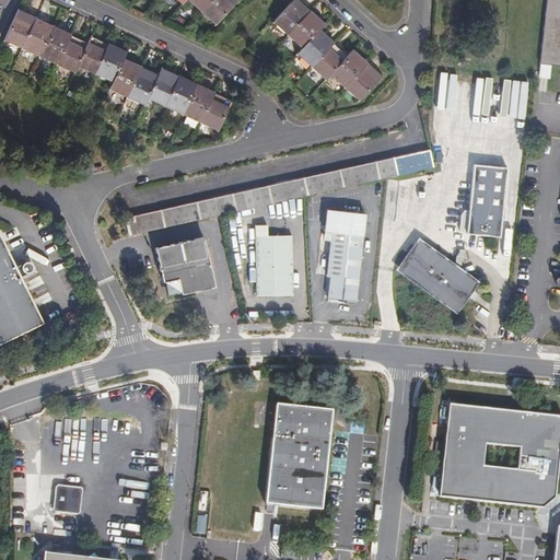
[(224,0),(183,0),(209,24),(229,3),(224,0)]
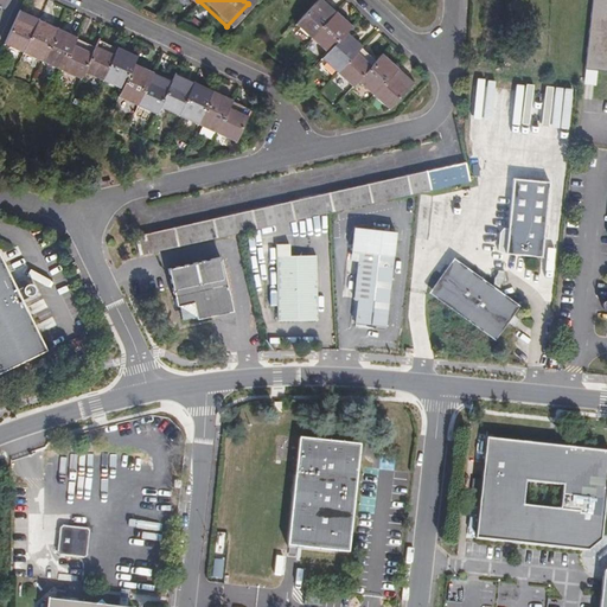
[(606,0),(594,0),(588,68),(606,69),(606,0)]
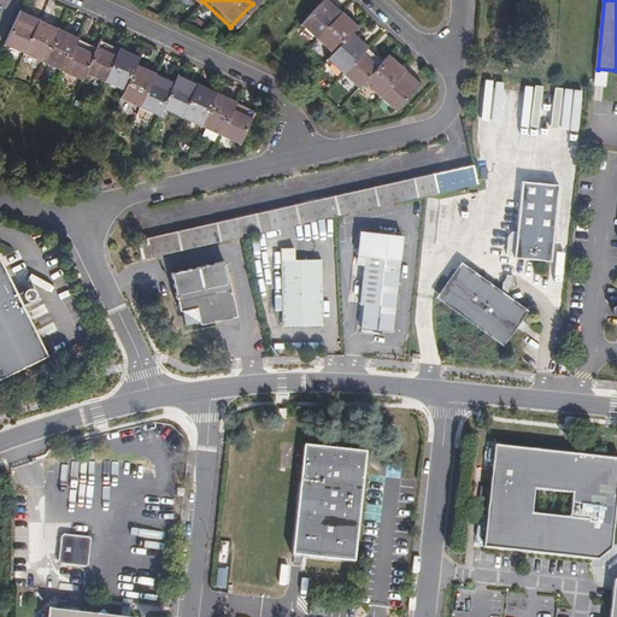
[(328,53),(344,36),(348,31),(318,4),(298,27),(328,53)]
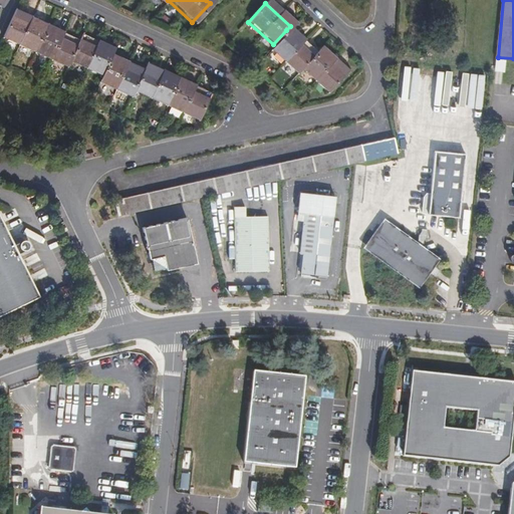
[(66,60),(75,41),(12,12),(1,36),(63,66),(66,60)]
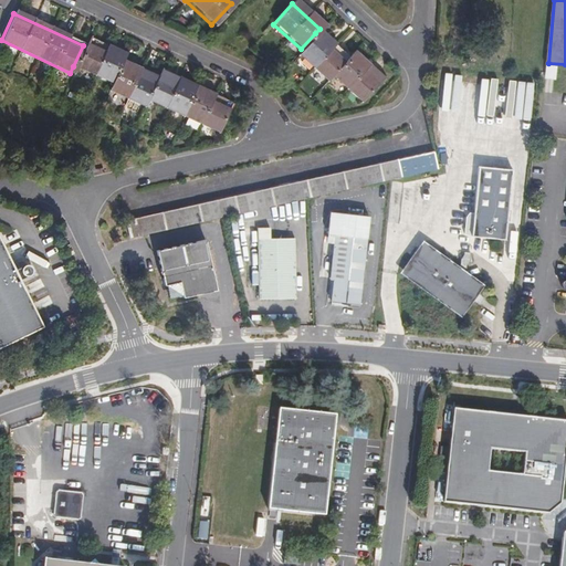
[(315,33),(301,49),(295,55),(325,83),(329,77),(345,60),(315,33)]
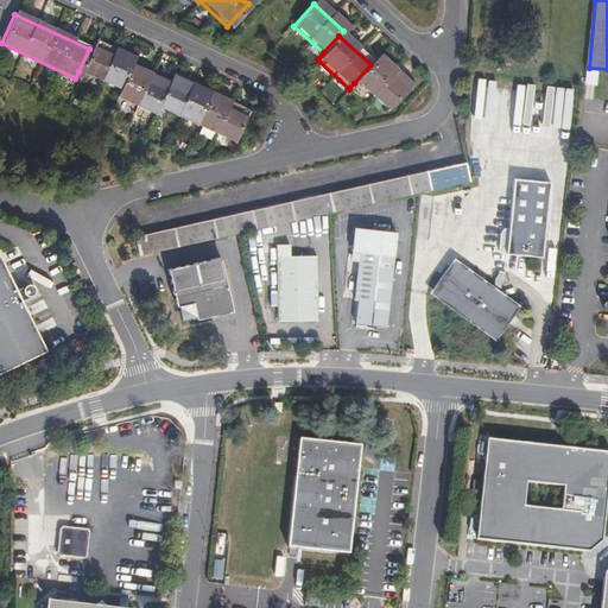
[(92,42),(89,49),(78,71),(116,89),(127,67),(131,59),(92,42)]
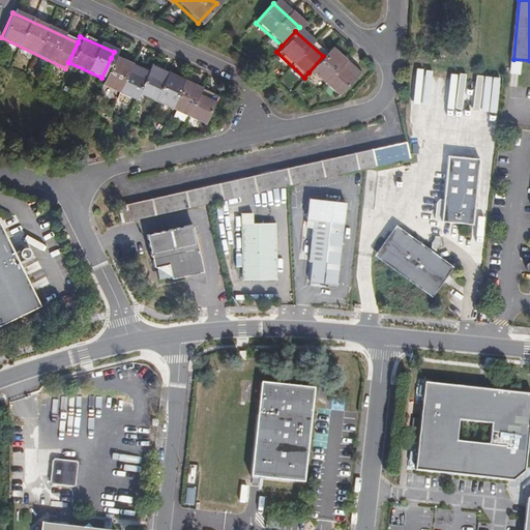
[(327,53),(323,56),(308,72),(334,95),(353,77),(327,53)]
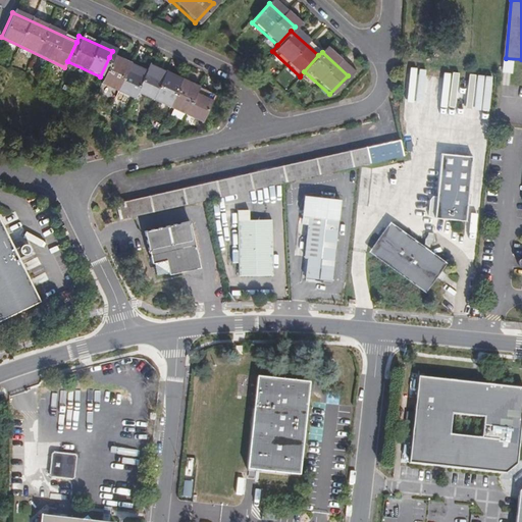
[(109,57),(100,76),(97,83),(132,98),(135,91),(144,72),(109,57)]
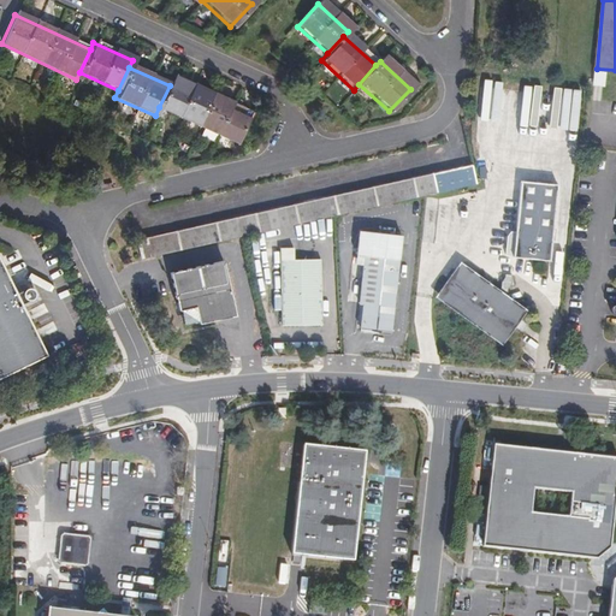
[(172,80),(170,86),(159,107),(235,143),(248,114),(172,80)]
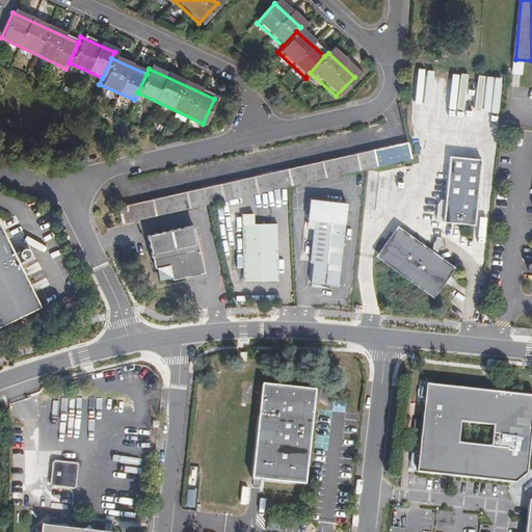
[(411,158),(408,141),(118,207),(123,223),(209,205),(290,186),(411,158)]
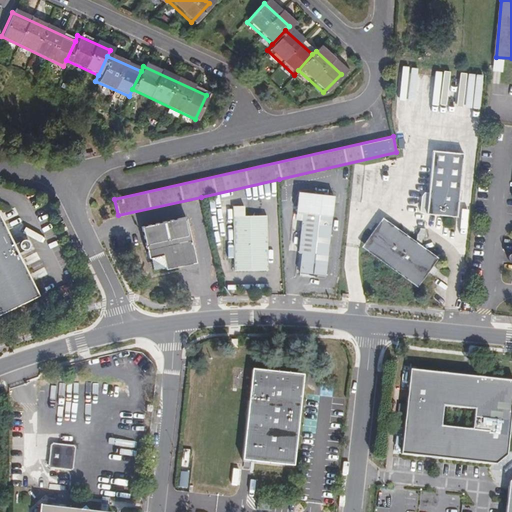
[(462,154),(433,151),(430,194),(425,194),(421,197),(417,234),(414,240),(384,219),(362,248),(418,289),(440,259),(421,245),(425,240),(427,214),(456,216),(462,154)]
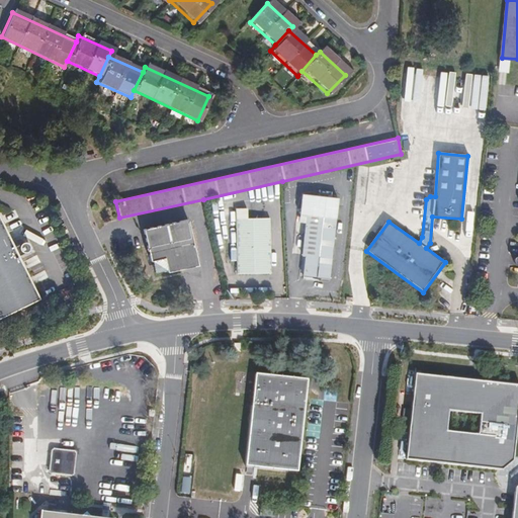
[(322,196),(303,194),(300,212),(307,213),(306,223),(303,255),(306,255),(303,276),(328,279),(338,198),(331,197),(332,192),(323,190),(322,196)]
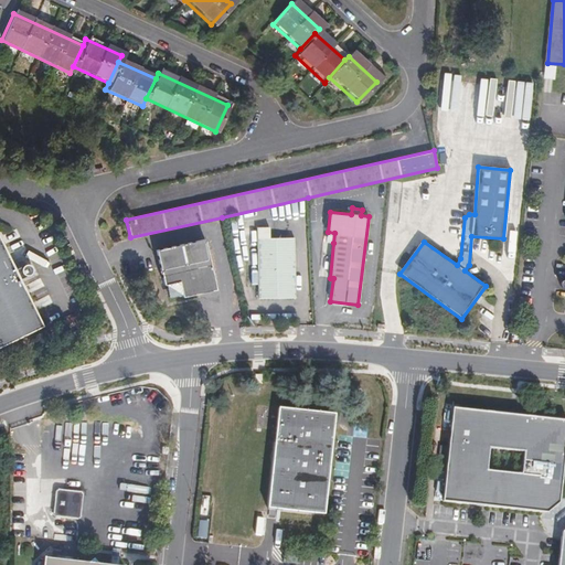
[(270,227),(258,227),(259,298),(296,298),(295,237),(270,238),(270,227)]
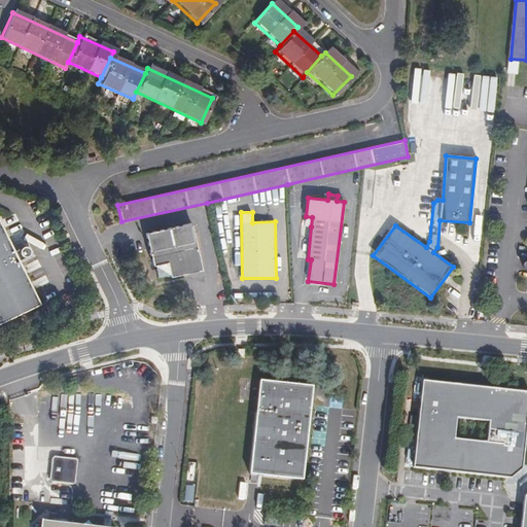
[(192,222),(147,233),(154,265),(156,265),(169,261),(172,275),(172,277),(203,270),(192,222)]
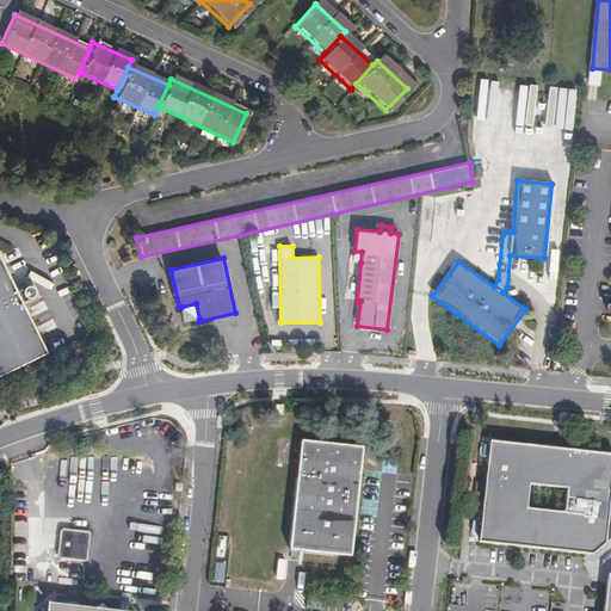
[(29,291),(25,290),(14,295),(0,267),(0,378),(44,357),(19,307),(30,302),(32,297),(31,294),(29,291)]
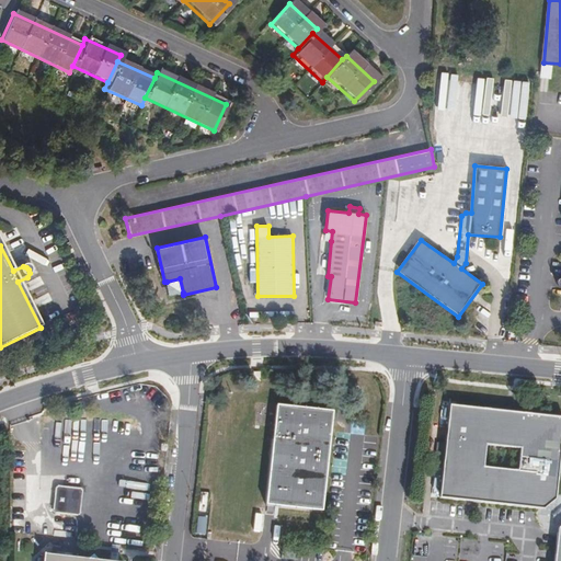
[(180,278),(167,282),(173,295),(183,293),(180,278)]
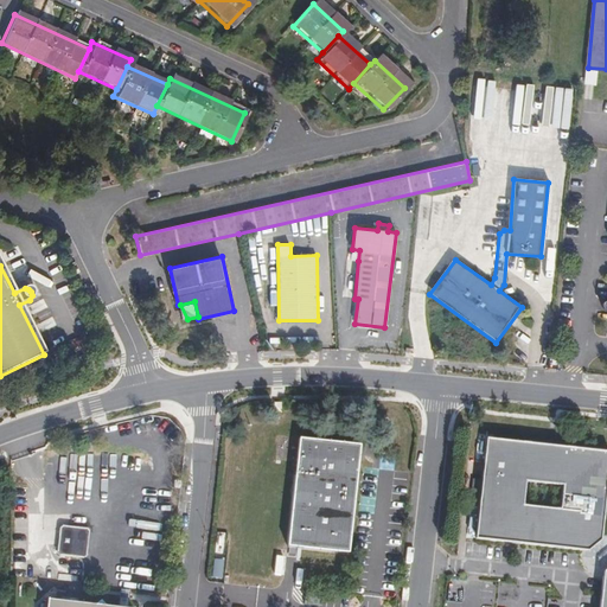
[(477,461),(485,461),(486,438),(496,438),(496,434),(478,434),(477,461)]
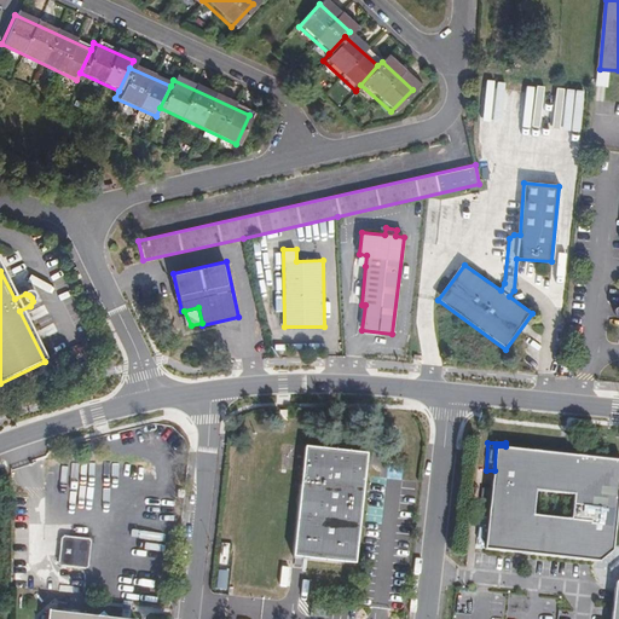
[(365,452),(305,446),(293,556),(354,562),(365,452)]
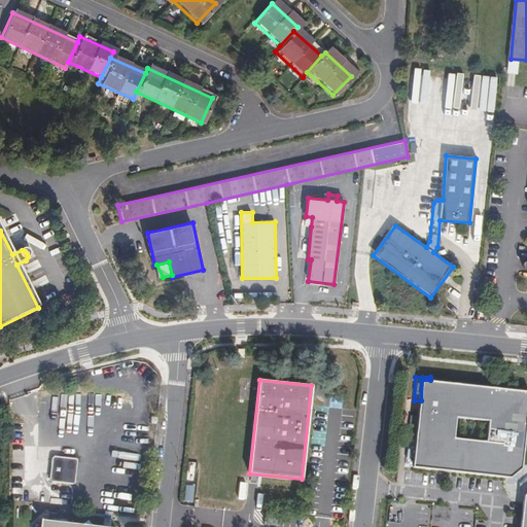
[(526,391),(430,382),(423,386),(415,467),(510,479),(522,468),(526,423),(526,391)]
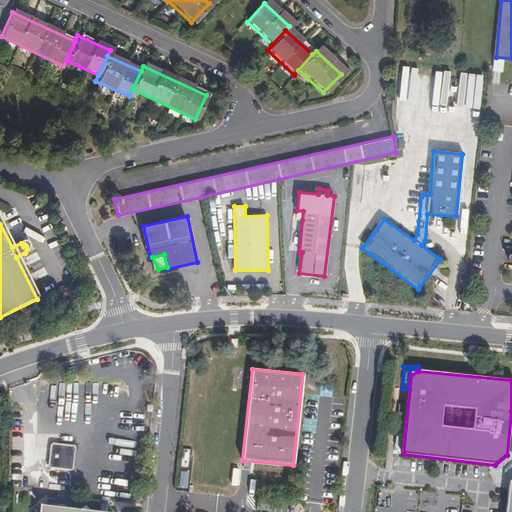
[(108,511),(110,492),(123,493),(130,424),(117,422),(113,416),(107,413),(106,415),(100,415),(96,409),(97,400),(97,396),(42,390),(39,416),(88,421),(89,425),(98,437),(101,438),(95,490),(101,491),(99,511),(89,511),(84,504),(79,510),(39,506),(38,511),(108,511)]
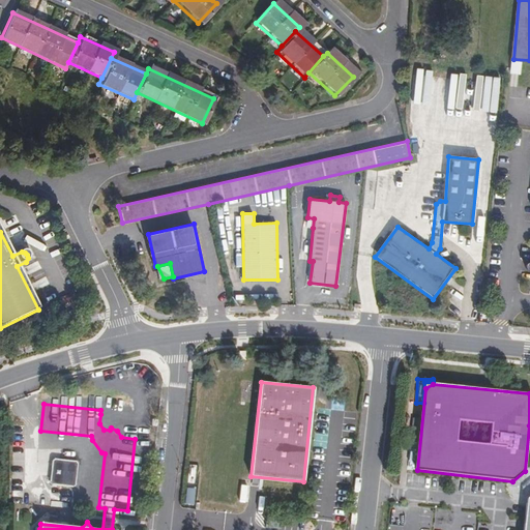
[(111,428),(100,414),(99,423),(104,430),(110,430),(111,428)]
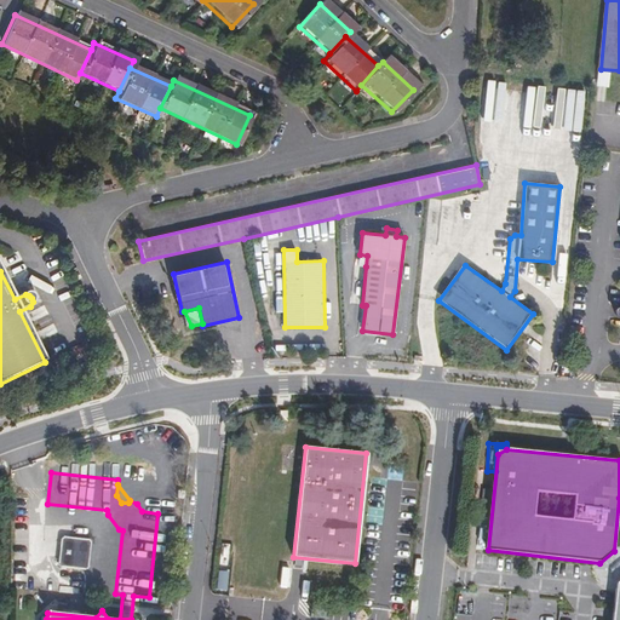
[(64,537),(61,540),(58,563),(61,566),(86,568),(89,566),(90,540),(87,538),(64,537)]
